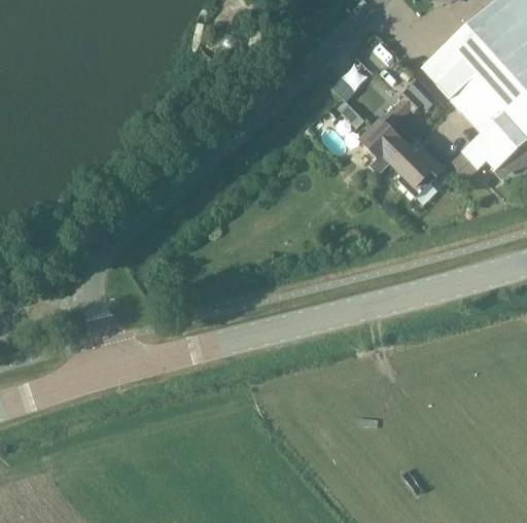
[(496,0),(490,6),(421,69),(470,123),(484,111),(504,134),(510,129),(524,143),(526,146),(526,0),(496,0)]
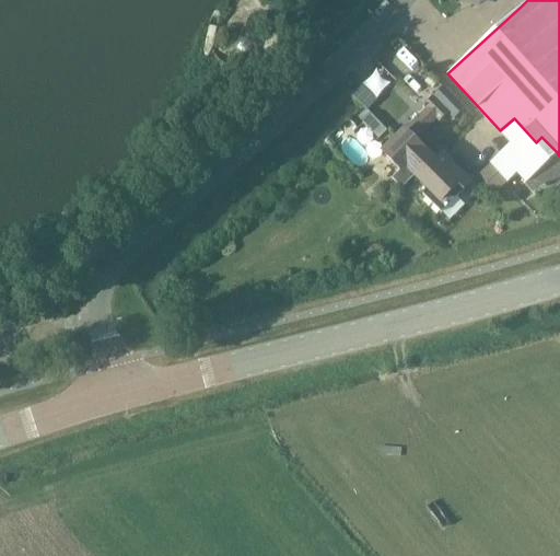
[(359,83),(350,91),(364,104),(372,96),(359,83)]
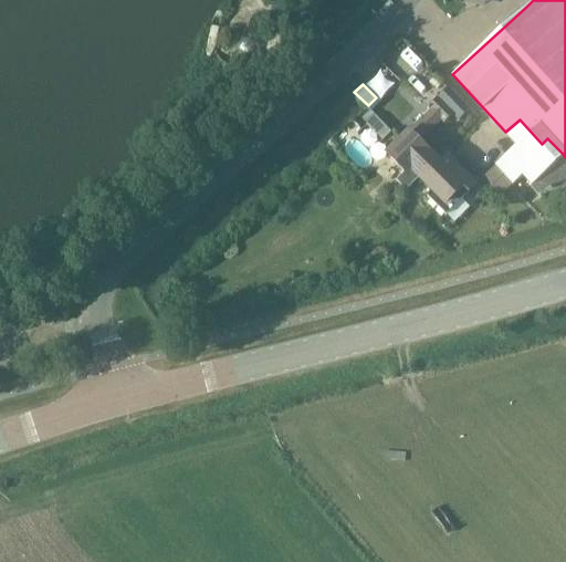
[(440,121),(450,111),(458,118),(470,106),(447,84),(427,104),(430,107),(428,110),(386,152),(395,162),(402,169),(396,177),(406,187),(417,175),(426,166),(418,158),(427,149),(416,138),(437,117),(440,121)]
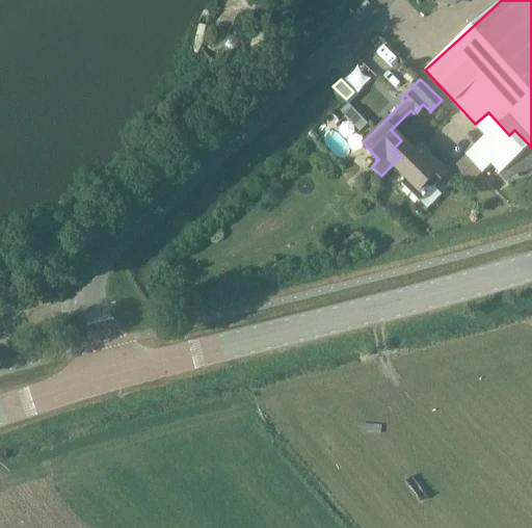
[(351,106),(344,114),(353,123),(361,114),(351,106)]
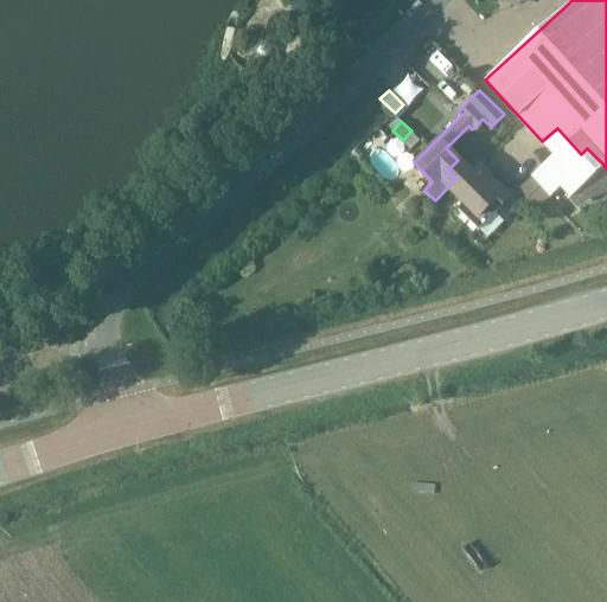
[(554,154),(528,177),(547,197),(558,186),(568,197),(569,196),(604,165),(587,148),(581,154),(557,128),(542,141),(554,154)]
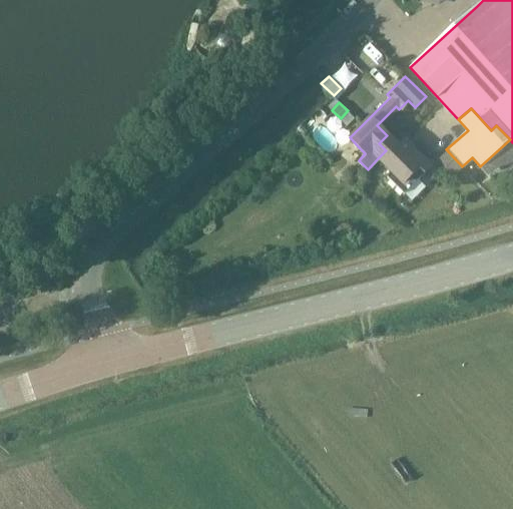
[(386,150),(378,158),(391,171),(387,174),(404,191),(422,174),(430,166),(404,141),(398,147),(387,135),(379,143),(386,150)]
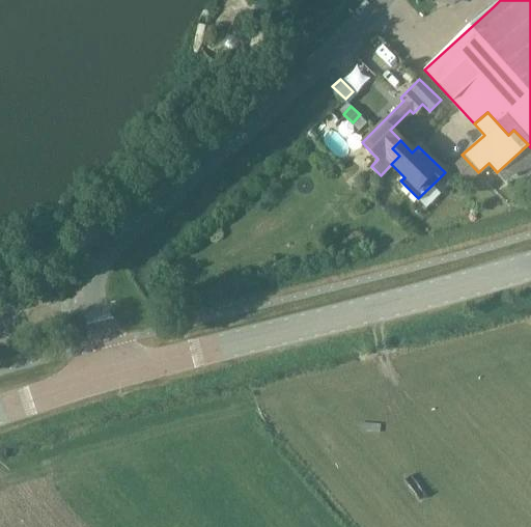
[(530,147),(528,144),(498,171),(504,178),(519,171),(529,168),(530,166),(530,147)]
